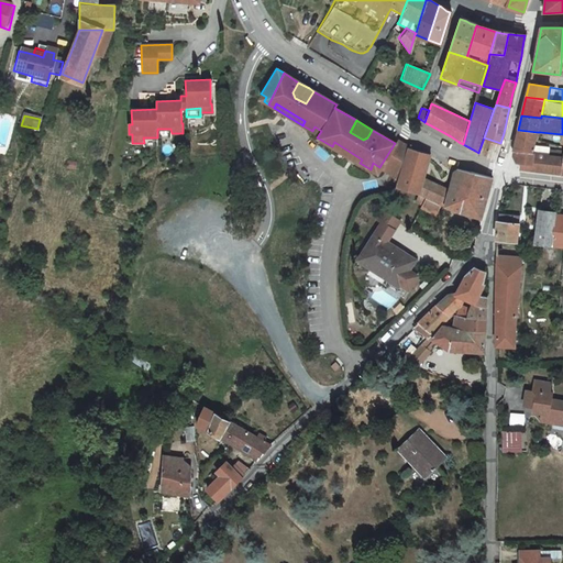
[(170,129),(157,129),(157,138),(172,136),(172,133),(170,129)]
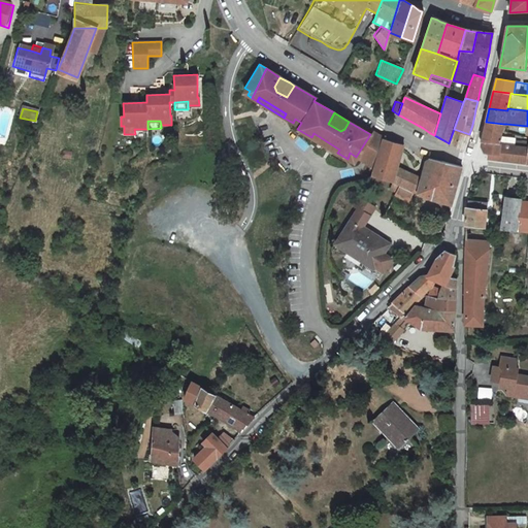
[(486,122),(482,141),(484,141),(499,143),(503,124),(486,122)]
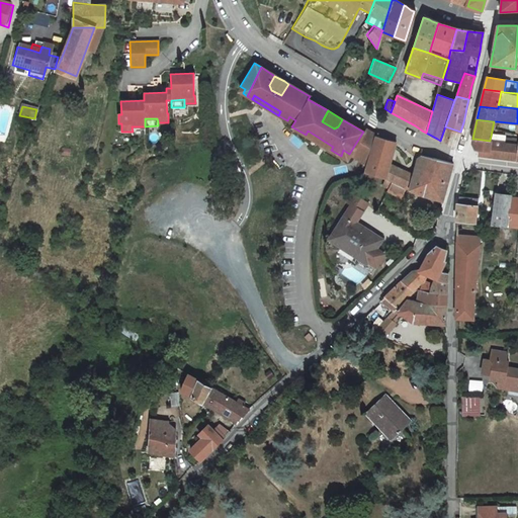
[(145,126),(132,126),(133,132),(133,135),(145,134),(145,126)]
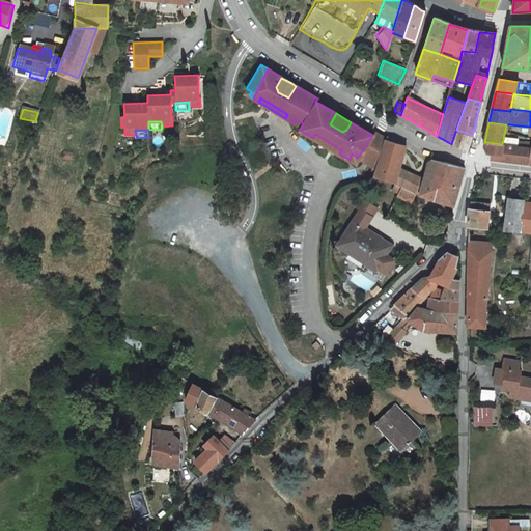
[(456,130),(451,144),(467,152),(469,146),(472,135),(456,130)]
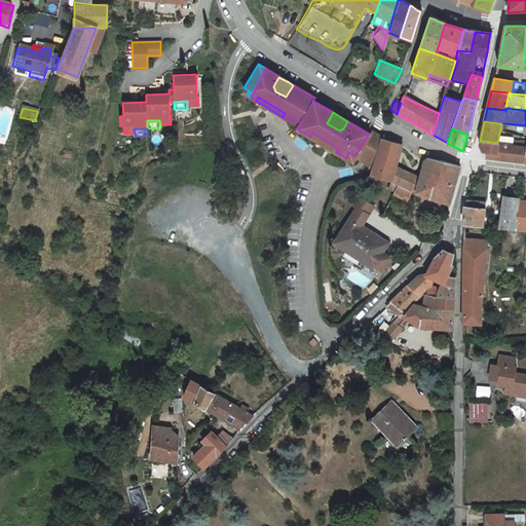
[(381,139),(381,138),(376,135),(370,132),(369,134),(354,156),(363,161),(372,166),(381,139)]
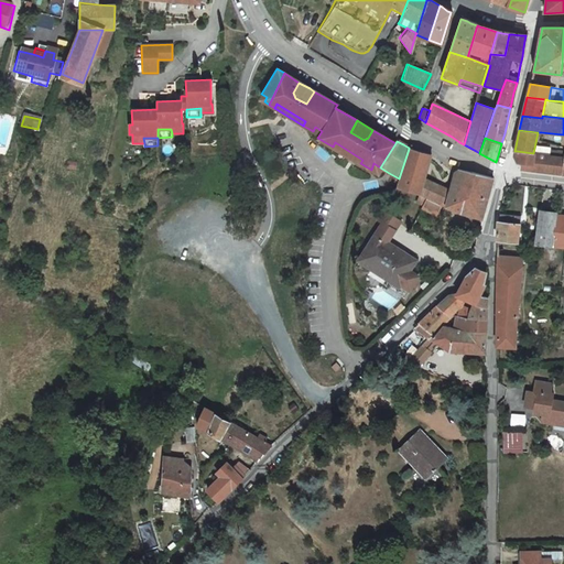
[(333,147),(360,163),(362,160),(335,142),(333,147)]
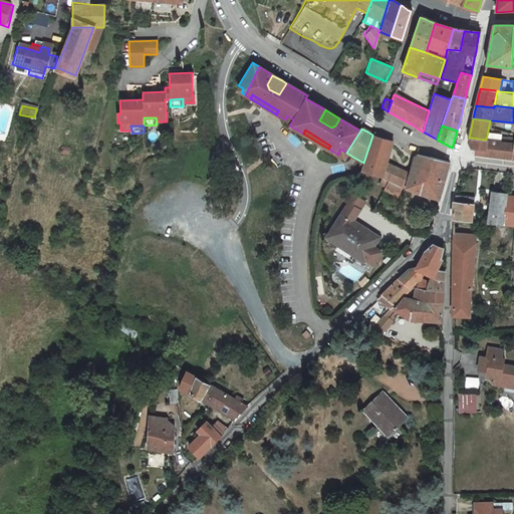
[(372,136),(363,163),(361,170),(370,174),(379,177),(384,164),(392,142),(382,139),(372,136)]
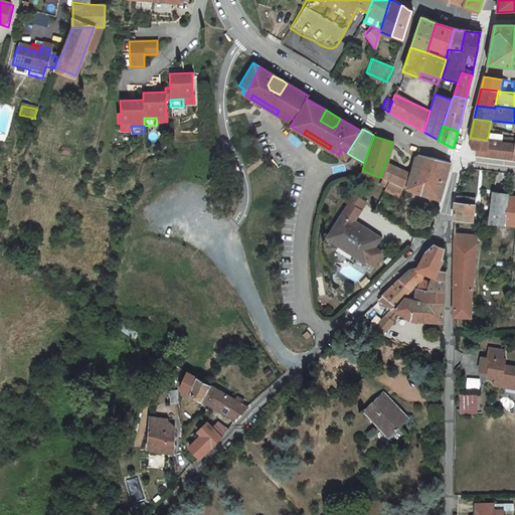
[(514,159),(514,148),(514,143),(487,140),(472,138),(471,142),(476,150),(476,154),(484,155),(498,157),(514,159)]
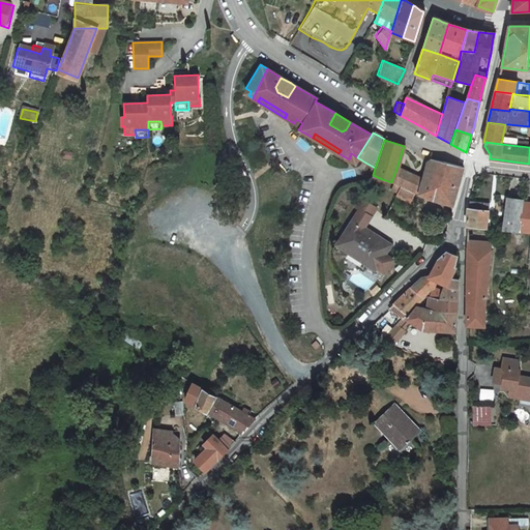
[(354,163),(357,157),(351,153),(349,159),(354,163)]
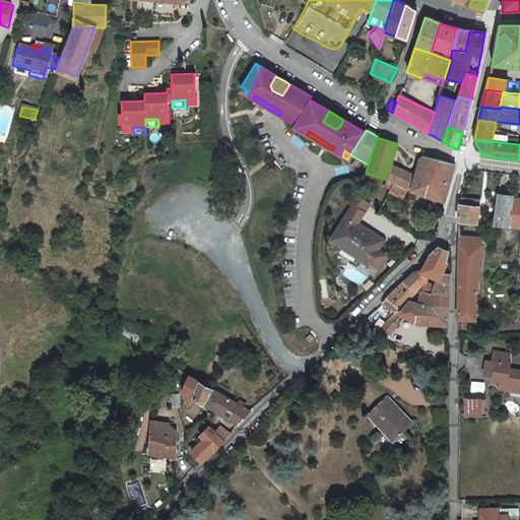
[(413,174),(408,188),(436,198),(445,201),(449,187),(451,178),(453,171),(455,165),(453,165),(424,155),(418,157),(413,174)]
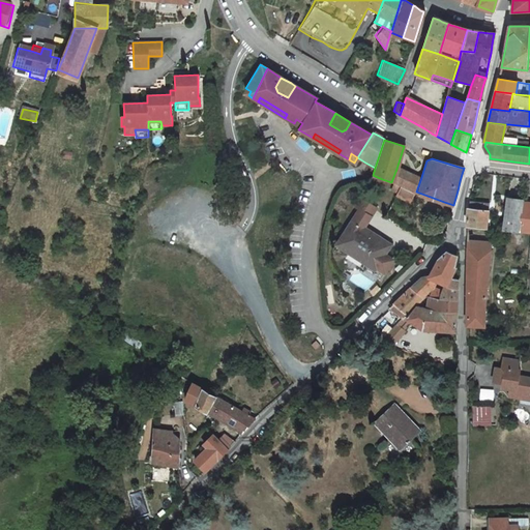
[(396,169),(391,182),(412,189),(416,192),(421,177),(405,172),(396,169)]
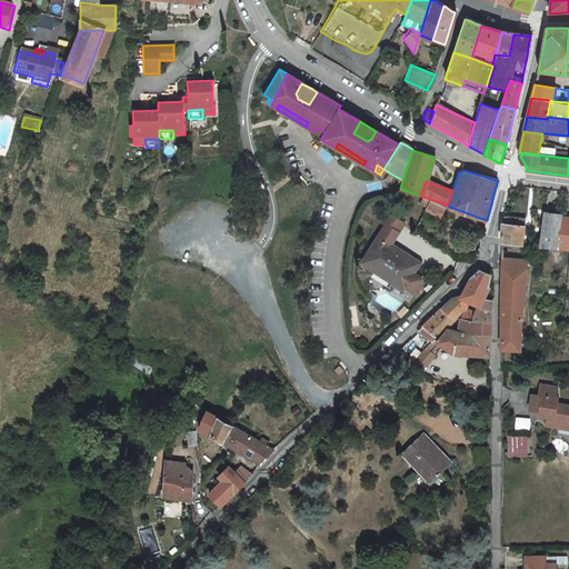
[(442,203),(420,196),(418,203),(425,207),(423,208),(437,215),(442,203)]
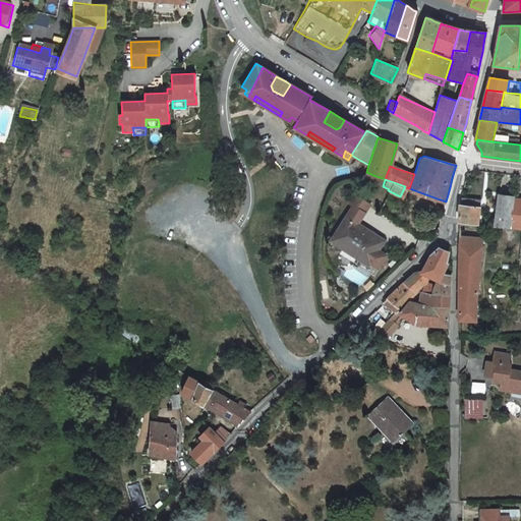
[(344,218),(330,242),(340,249),(341,248),(356,257),(355,258),(367,266),(368,264),(377,269),(384,255),(375,250),(382,241),(353,224),(367,200),(355,193),(349,204),(352,205),(344,218)]
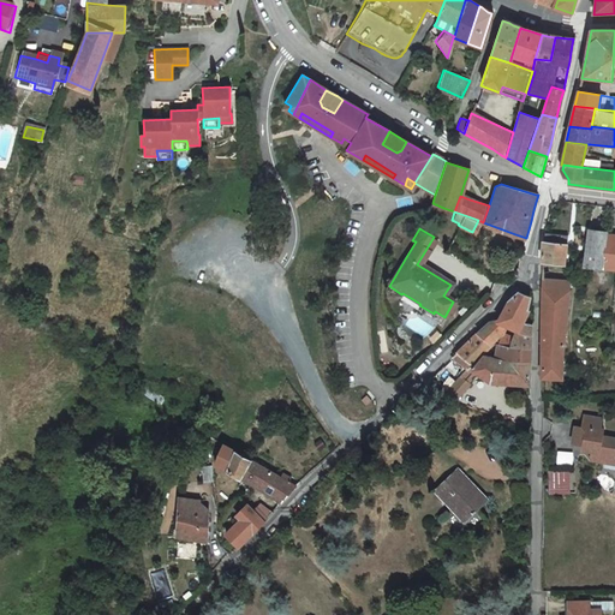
[(602,270),(608,234),(608,232),(591,230),(584,269),(602,270)]
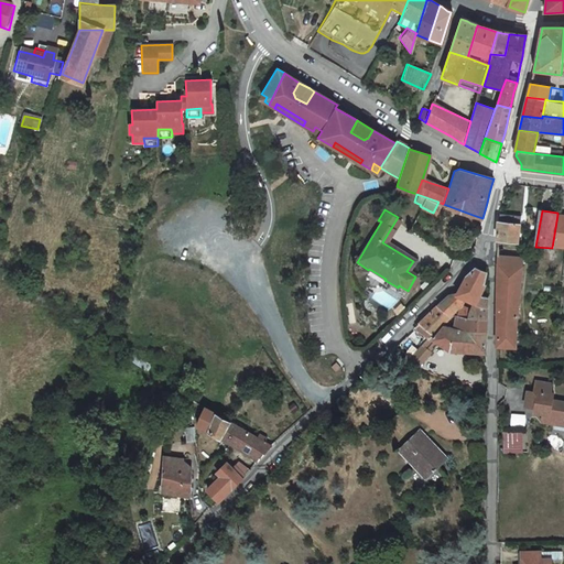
[(563,249),(563,215),(557,215),(552,248),(563,249)]
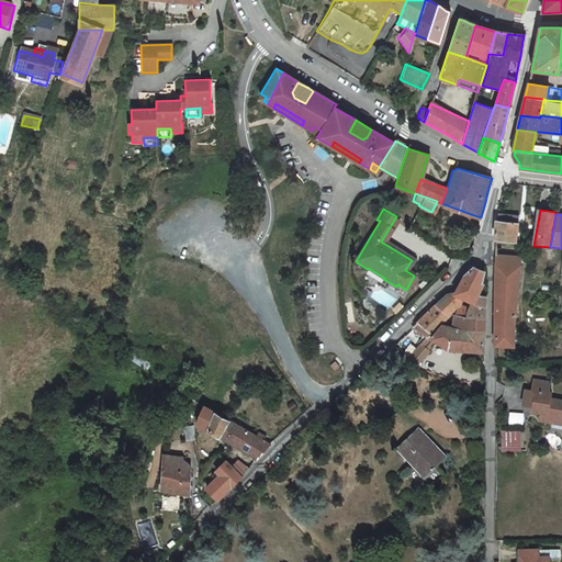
[(495,224),(494,240),(516,244),(518,220),(496,216),(495,218),(495,220),(495,224)]
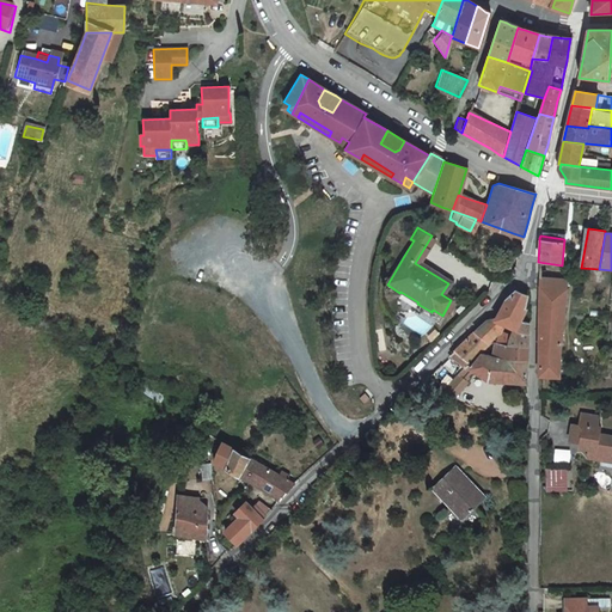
[(538,280),(538,295),(563,297),(565,281),(538,280)]
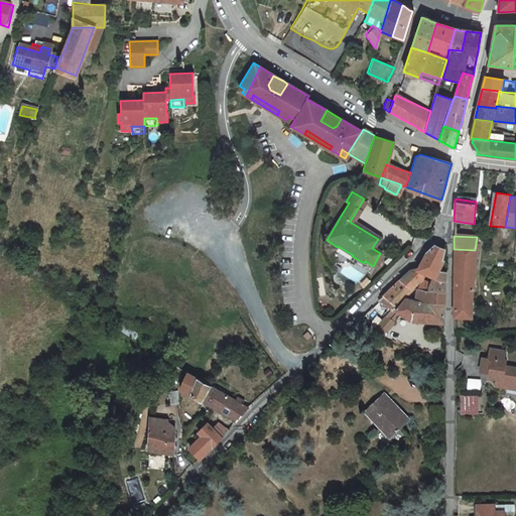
[(425,272),(433,277),(436,270),(438,270),(444,260),(441,258),(444,250),(435,246),(427,252),(426,255),(423,261),(418,269),(425,272)]
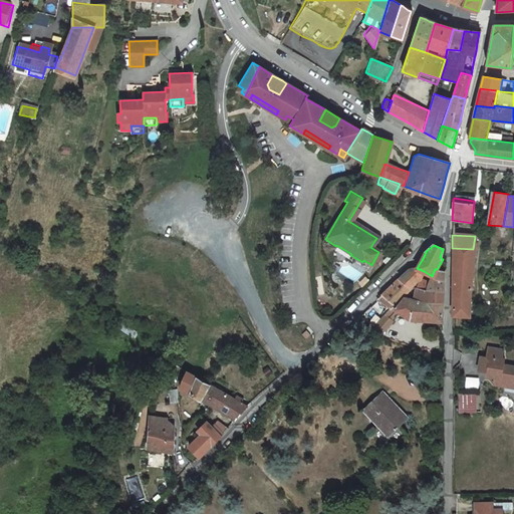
[(451,300),(450,314),(468,315),(468,308),(468,302),(468,298),(468,295),(468,292),(469,288),(470,282),(471,270),(473,249),(452,248),(451,251),(451,259),(451,268),(451,277),(451,286),(451,292),(451,300)]
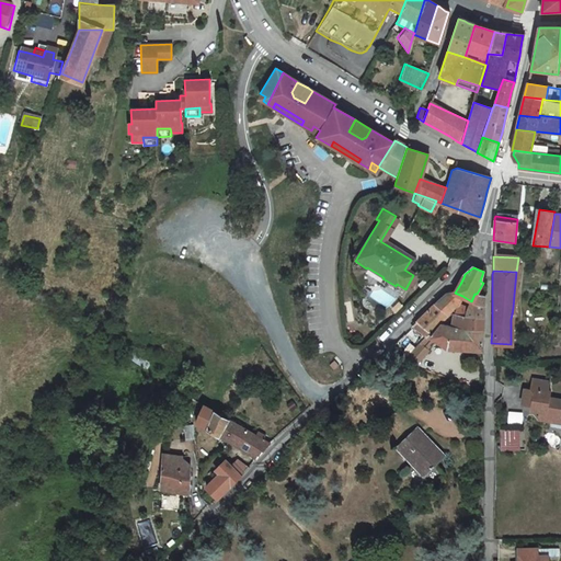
[(454,317),(465,317),(471,301),(462,296),(455,293),(447,293),(446,294),(442,298),(435,304),(448,317),(454,317)]
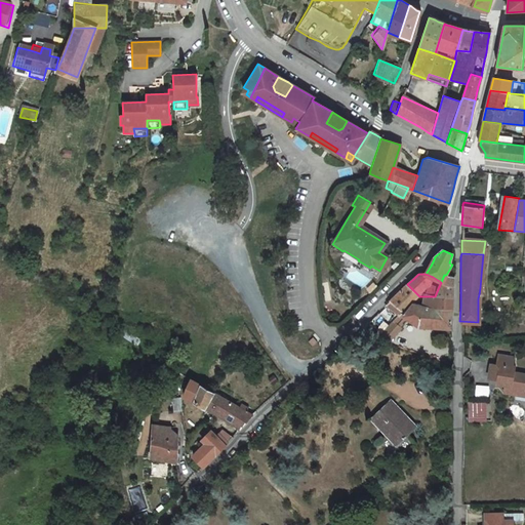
[(441,282),(435,296),(452,297),(452,293),(452,285),(453,276),(446,275),(444,275),(441,282)]
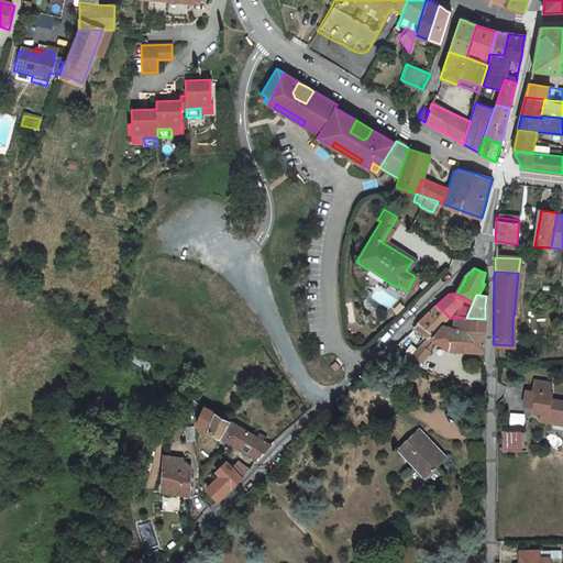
[(426,340),(440,327),(450,318),(437,305),(435,306),(432,309),(424,317),(414,327),(426,340)]
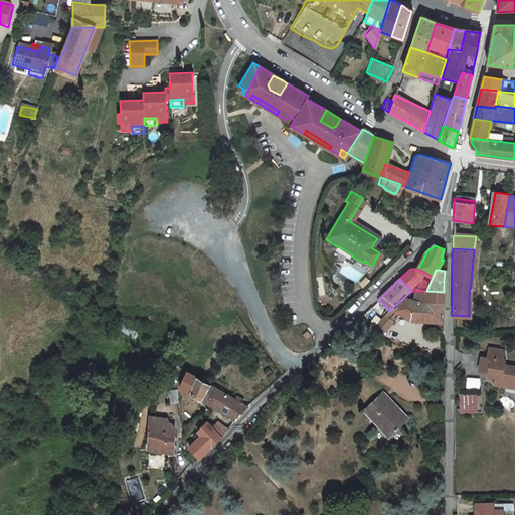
[(444,292),(426,291),(416,291),(413,300),(443,303),(444,298),(444,292)]
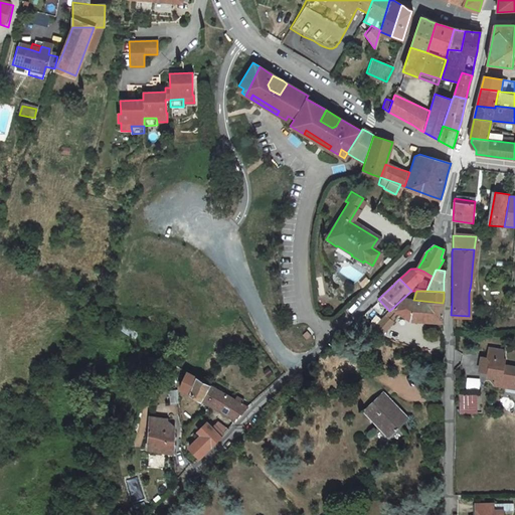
[(443,303),(413,300),(405,299),(390,314),(392,314),(410,325),(443,324),(443,318),(443,303)]
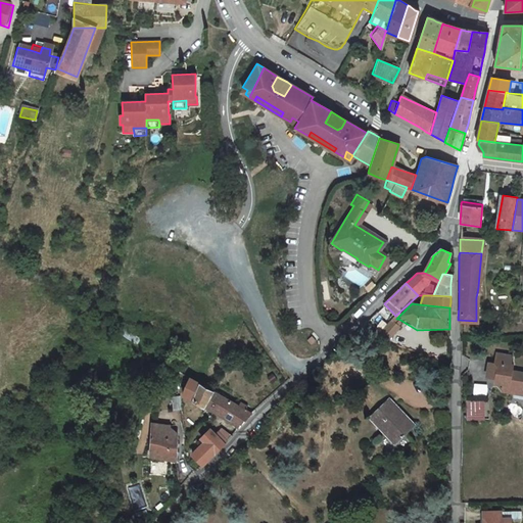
[(390,321),(375,337),(386,341),(399,329),(393,324),(390,321)]
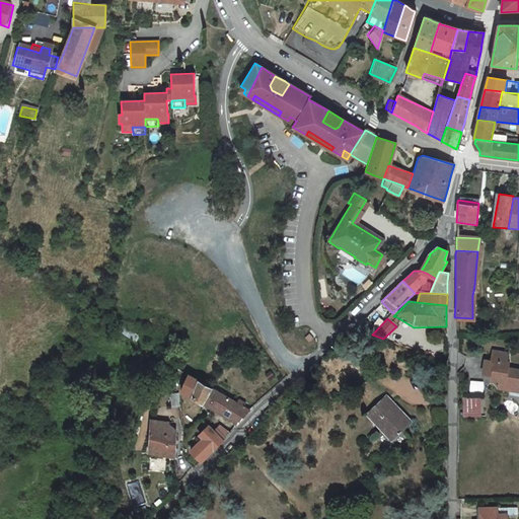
[(484,359),(482,374),(495,377),(496,379),(496,380),(497,380),(497,385),(499,388),(508,389),(509,384),(518,386),(518,370),(507,368),(508,362),(506,362),(507,354),(491,351),(489,360),(484,359)]
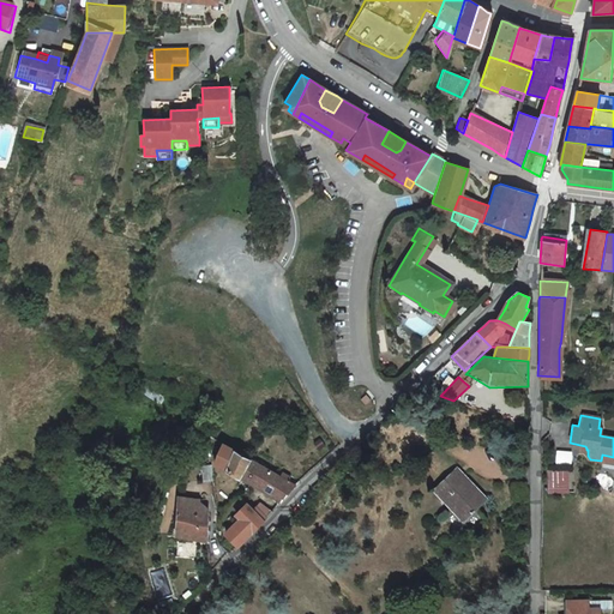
[(224,450),(220,471),(242,482),(251,463),(224,450)]
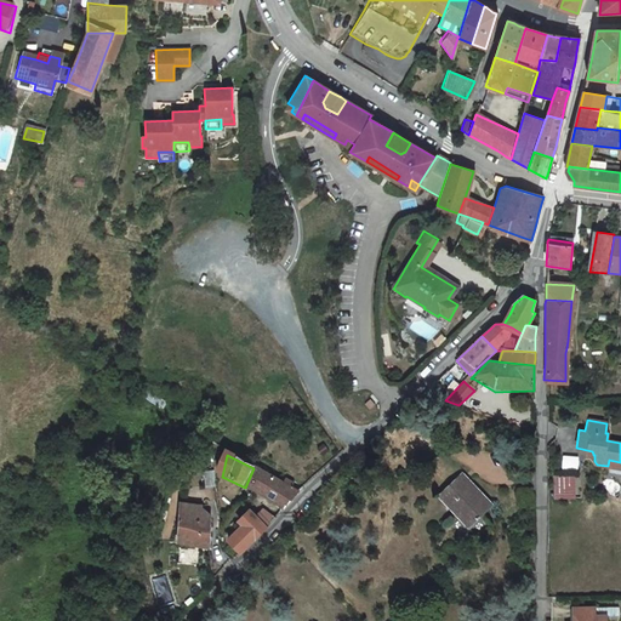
[(291,499),(300,489),(274,478),(254,468),(245,488),(284,506),(291,499)]
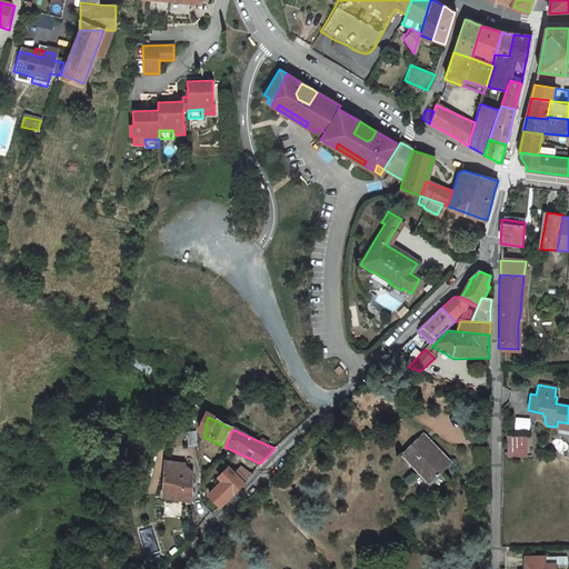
[(422,436),(405,453),(429,479),(447,461),(422,436)]
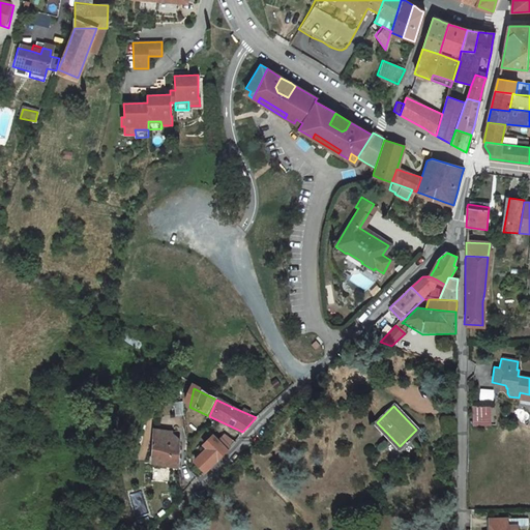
[(473,406),(473,425),(492,425),(492,406),(473,406)]
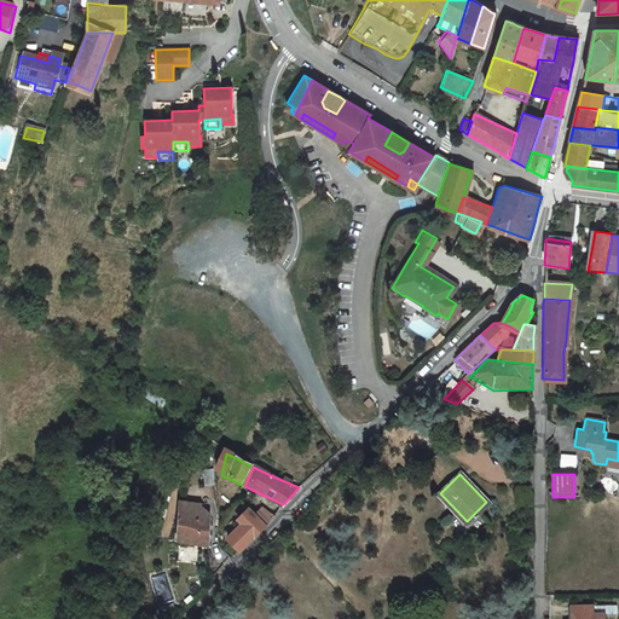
[(207,539),(209,507),(183,503),(179,537),(207,539)]
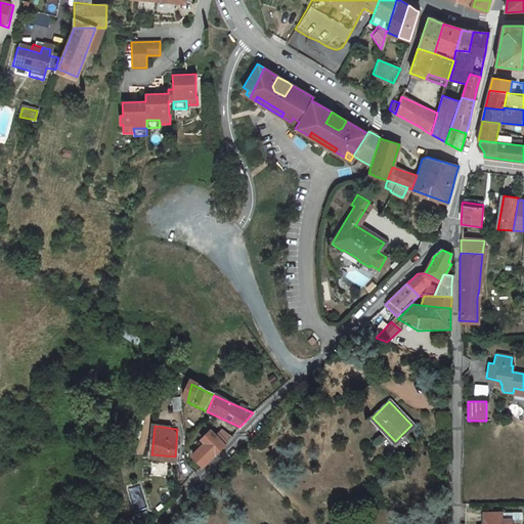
[(219,430),(216,433),(213,430),(202,441),(205,444),(192,456),(203,468),(210,459),(224,444),(228,441),(219,430)]
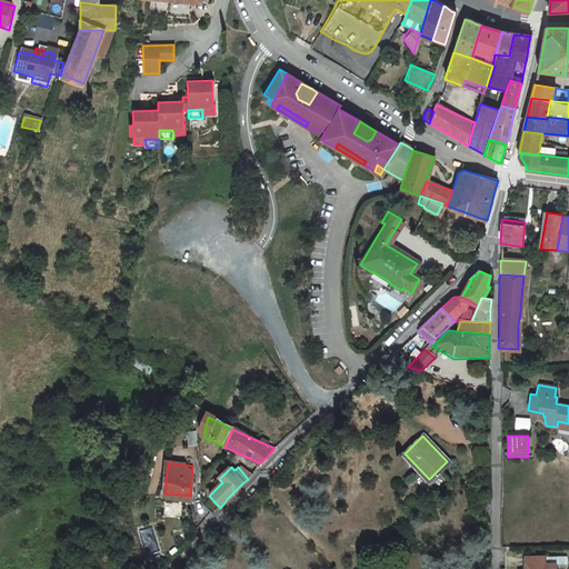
[(546,557),(525,558),(525,568),(555,568),(556,565),(546,565),(546,557)]
